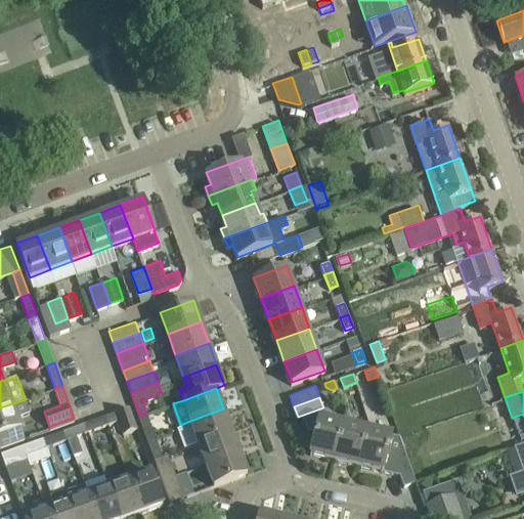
[(26,399),(0,407),(0,445),(25,436),(17,416),(30,411),(26,399)]
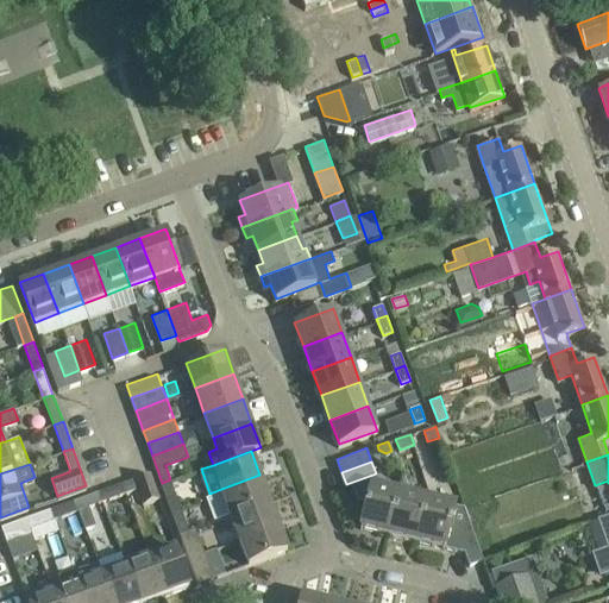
[(151,471),(123,481),(126,490),(138,487),(143,502),(161,496),(151,471)]
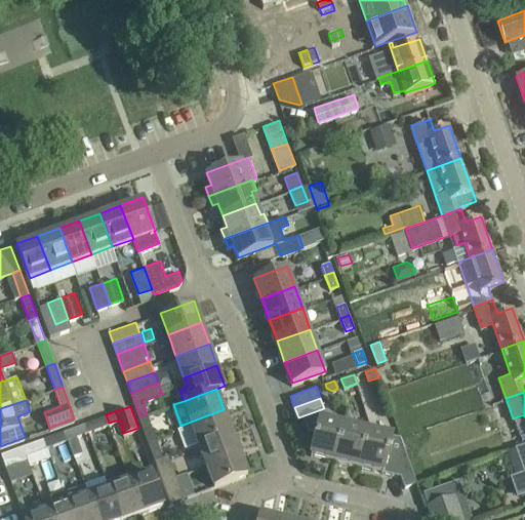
[(494,406),(484,410),(488,420),(498,415),(494,406)]
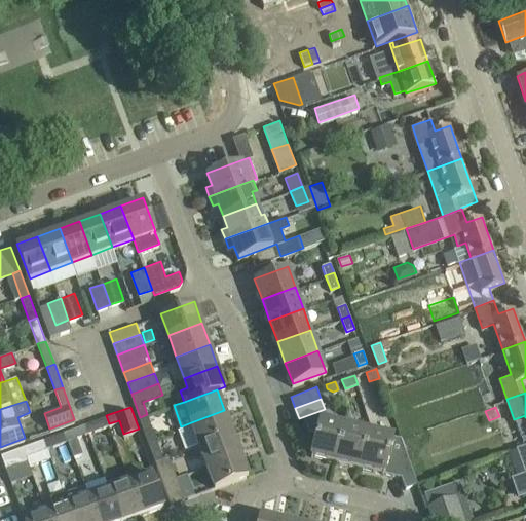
[(188,448),(199,444),(232,432),(224,410),(191,422),(181,426),(188,448)]
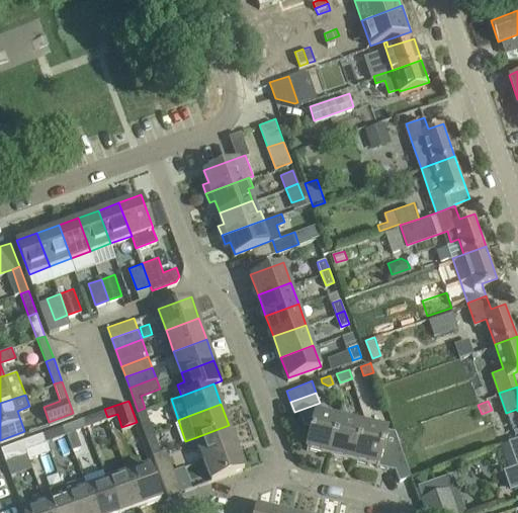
[(138,411),(145,432),(153,429),(145,408),(138,411)]
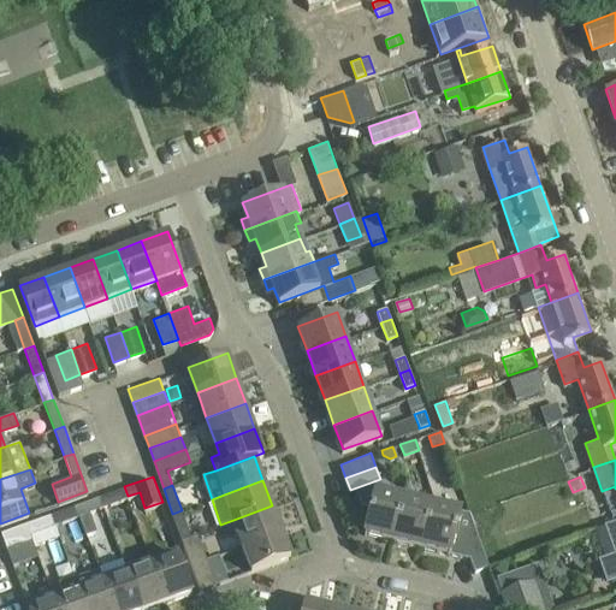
[(124,486),(100,496),(102,505),(128,496),(124,486)]
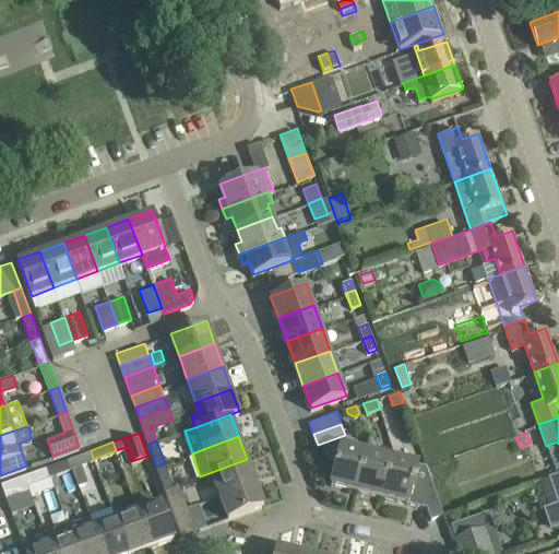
[(331,482),(357,488),(366,449),(341,444),(331,482)]
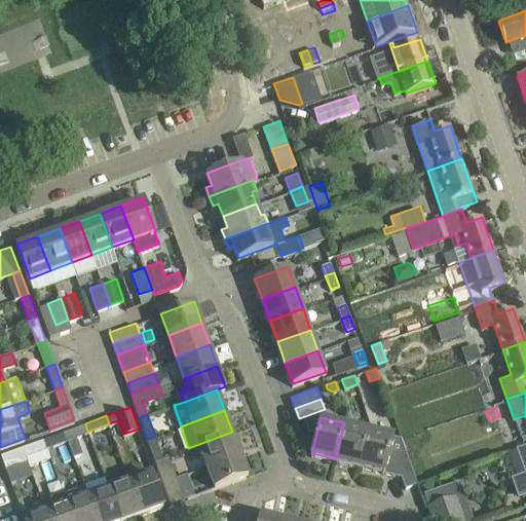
[(336,459),(360,466),(369,429),(344,422),(336,459)]
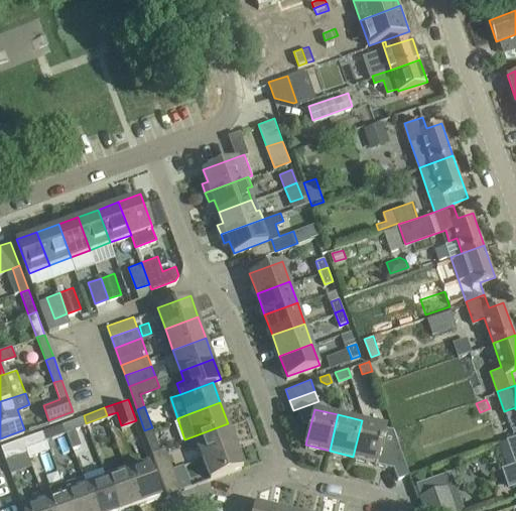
[(84,415),(63,422),(66,430),(67,429),(72,445),(81,442),(75,426),(86,423),(84,415)]
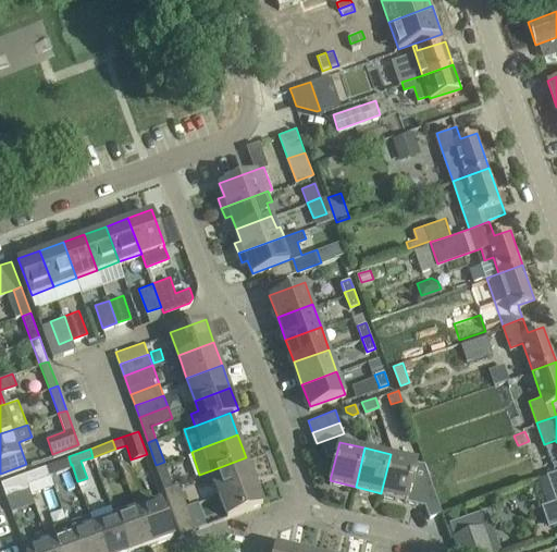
[(429,515),(442,511),(424,463),(391,454),(381,493),(424,503),(429,515)]
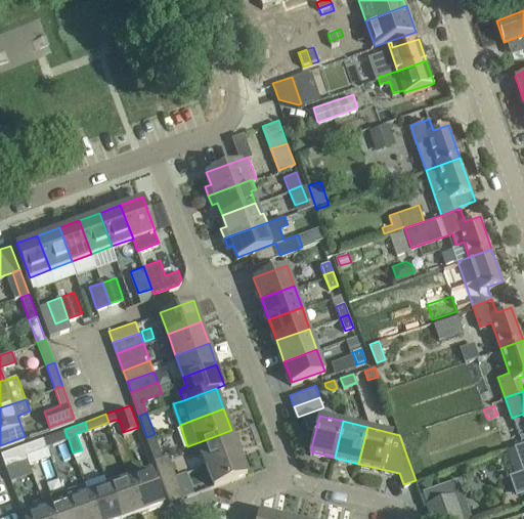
[(64,429),(42,436),(49,455),(51,453),(47,443),(67,437),(64,429)]
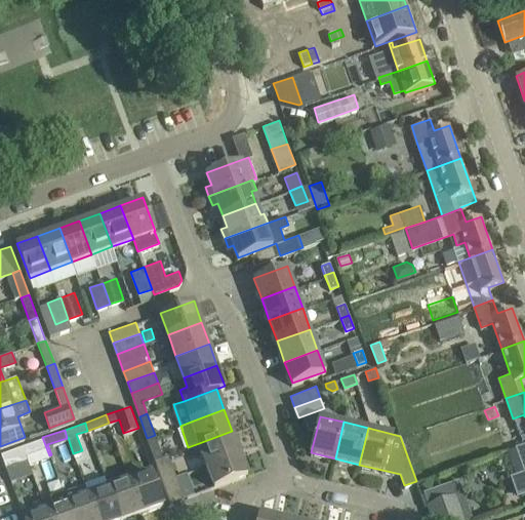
[(199,443),(206,464),(240,451),(232,431),(199,443)]
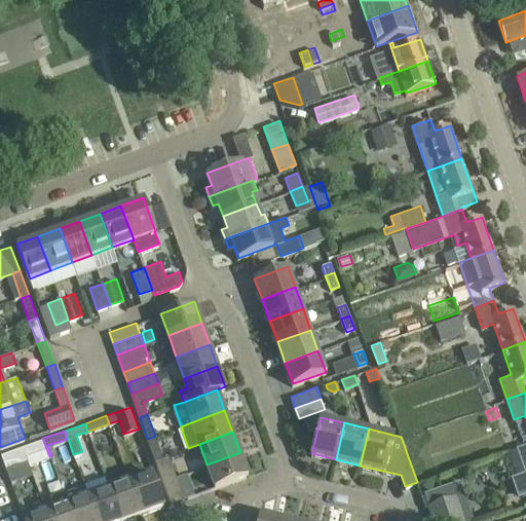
[(147,439),(155,460),(163,457),(155,436),(147,439)]
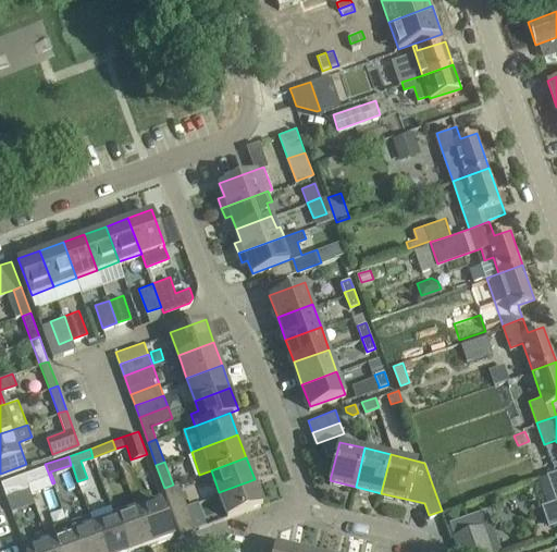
[(45,464),(23,473),(26,480),(29,479),(33,491),(52,483),(45,464)]
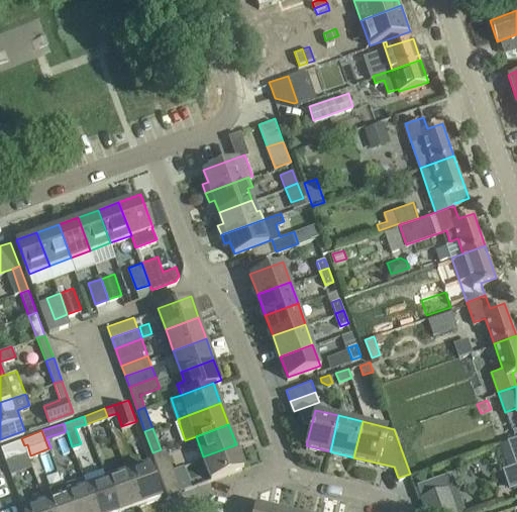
[(516,435),(508,439),(516,464),(516,435)]
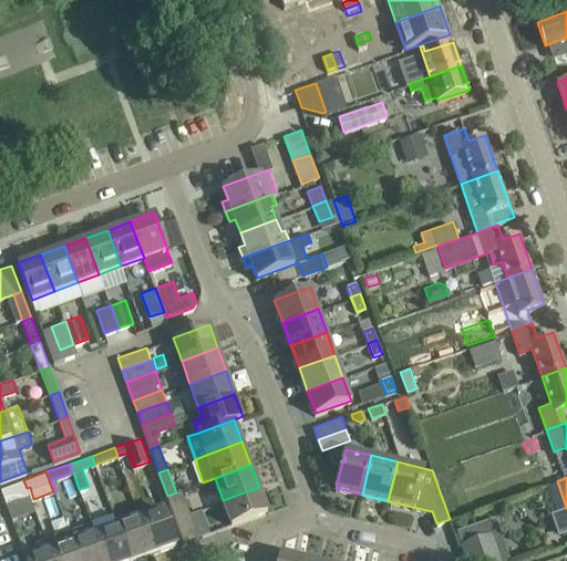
[(23,480),(22,480),(1,488),(7,502),(29,495),(27,488),(23,480)]
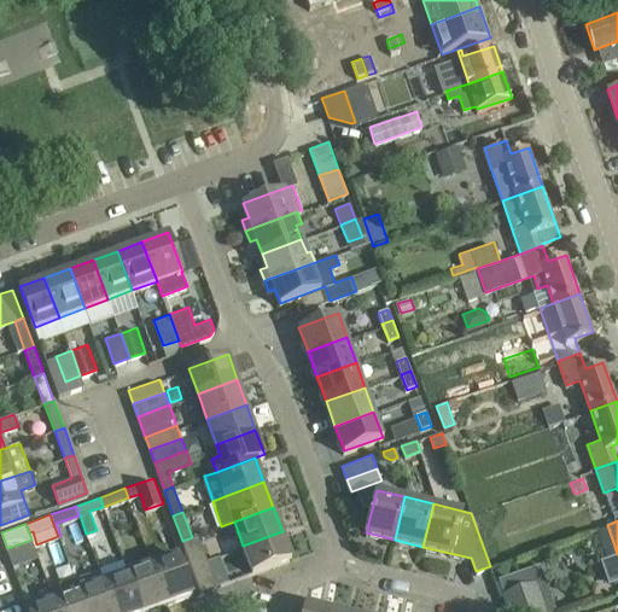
[(283,531),(243,546),(252,571),(291,557),(283,531)]
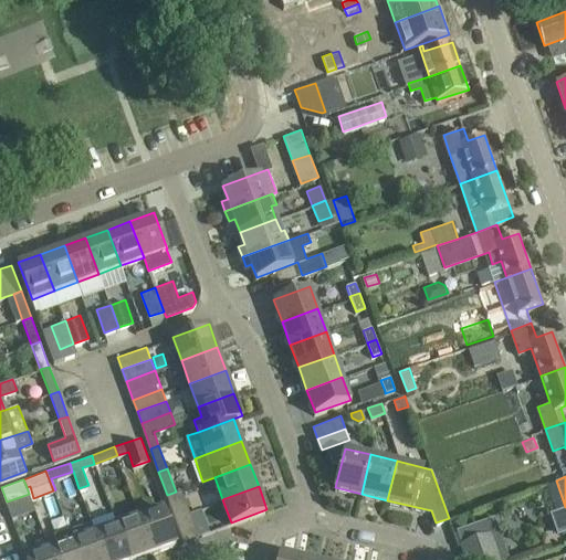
[(190,511),(181,489),(176,492),(167,495),(175,517),(190,511)]
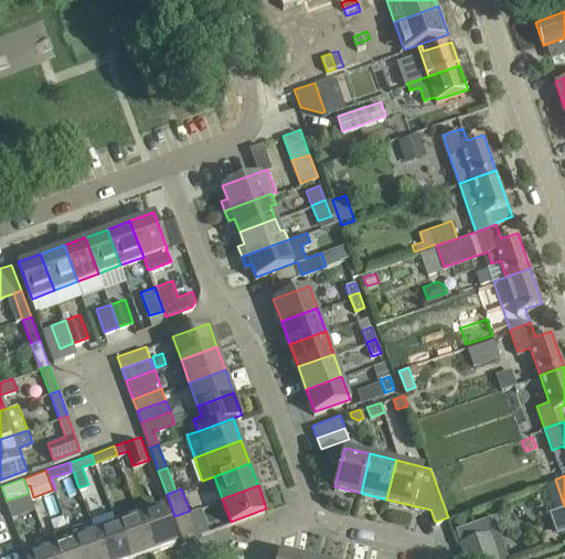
[(163,505),(138,514),(151,549),(177,540),(163,505)]
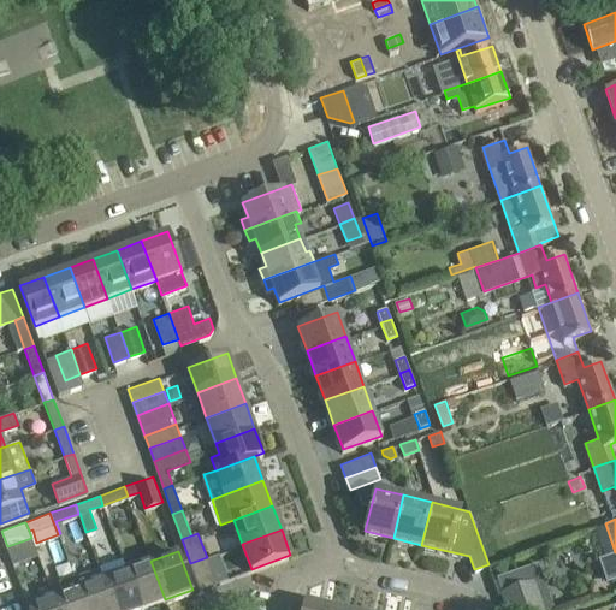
[(190,563),(200,587),(215,581),(212,570),(223,567),(218,552),(207,557),(190,563)]
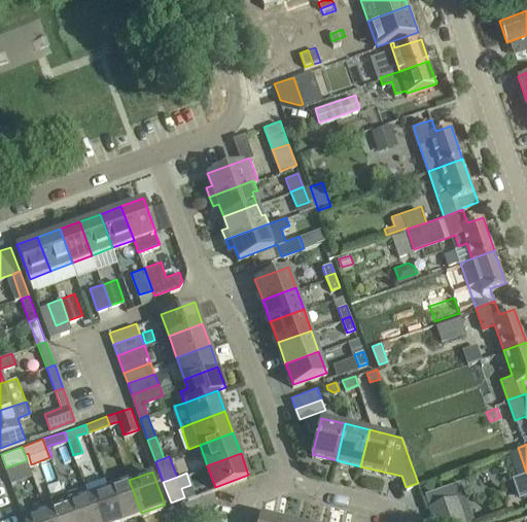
[(129,480),(108,487),(119,521),(141,513),(129,480)]
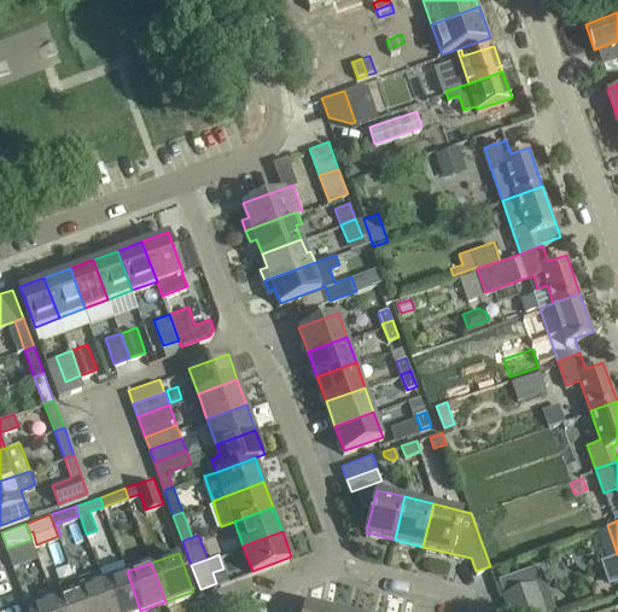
[(555,611),(538,563),(499,577),(503,592),(501,593),(502,594),(508,611),(555,611)]
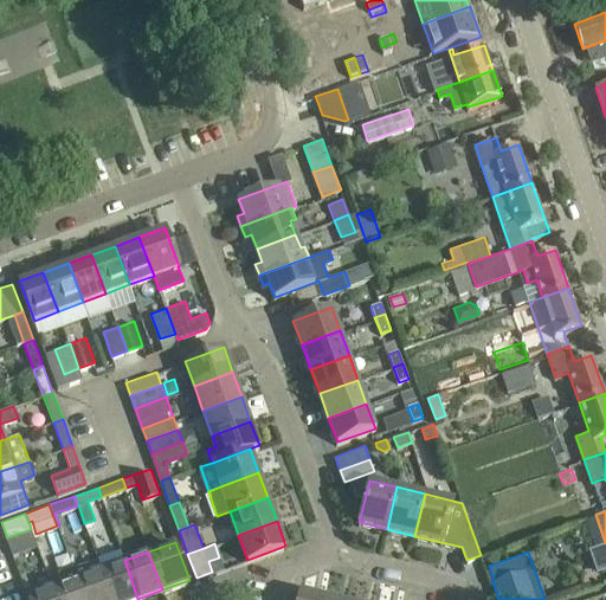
[(96,557),(71,566),(83,599),(111,599),(101,569),(96,557)]
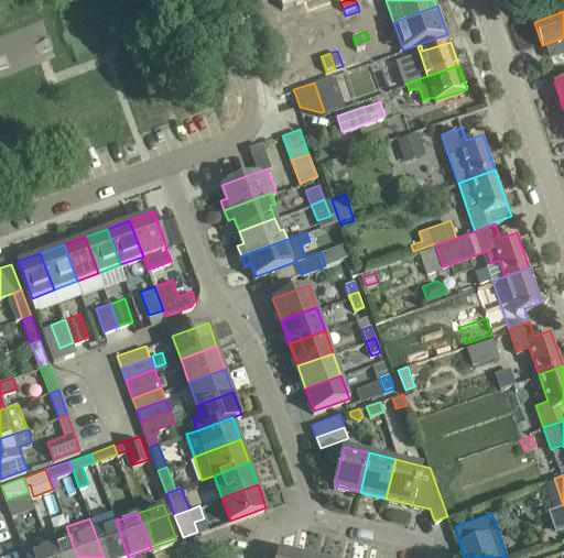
[(125,557),(128,557),(116,521),(94,529),(104,557),(125,557)]
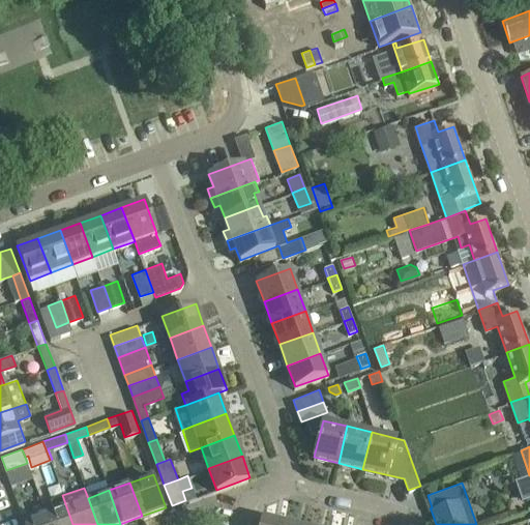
[(55,509),(45,513),(49,524),(72,524),(62,495),(52,499),(55,509)]
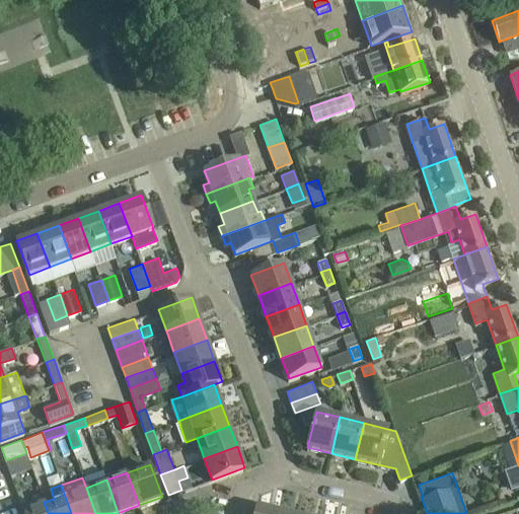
[(48,513),(44,502),(44,503),(24,509),(25,513),(48,513)]
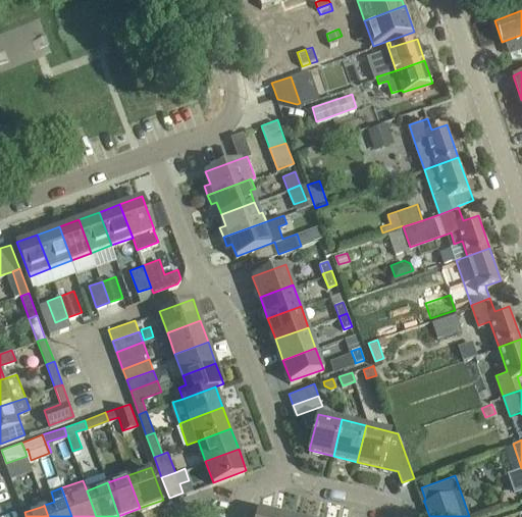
[(255,516),(278,516),(279,513),(258,508),(255,516)]
